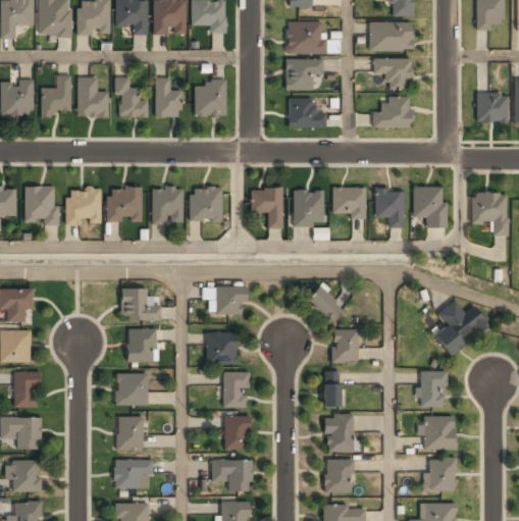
[(1,0),(2,39),(17,39),(16,25),(35,25),(34,0),(1,0)]
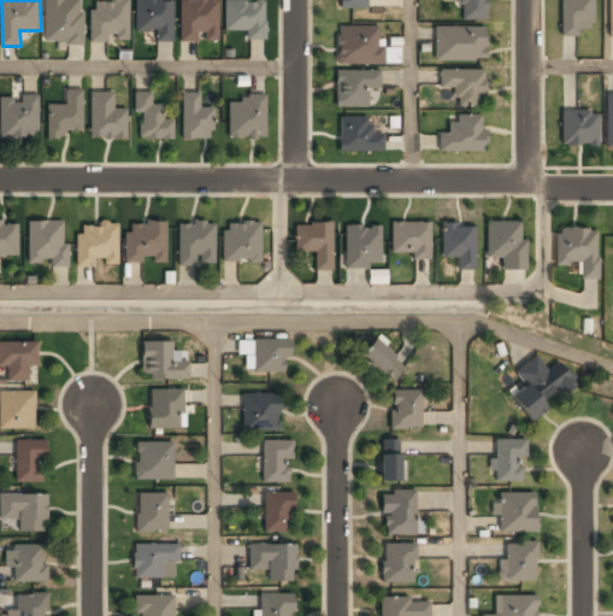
[(47,0),(47,45),(84,45),(84,0),(47,0)]
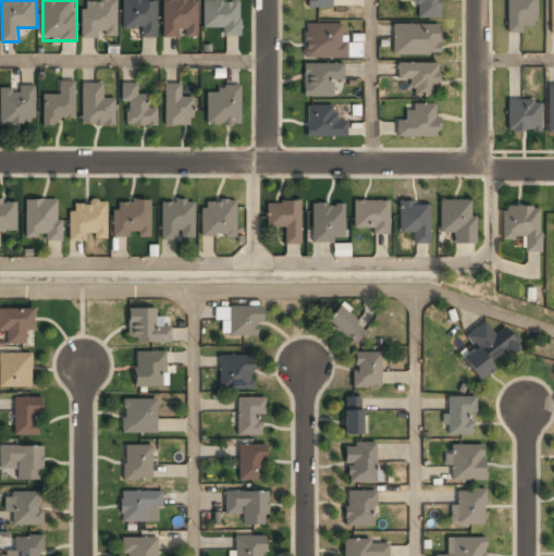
[(83,0),(83,37),(118,38),(119,0),(83,0)]
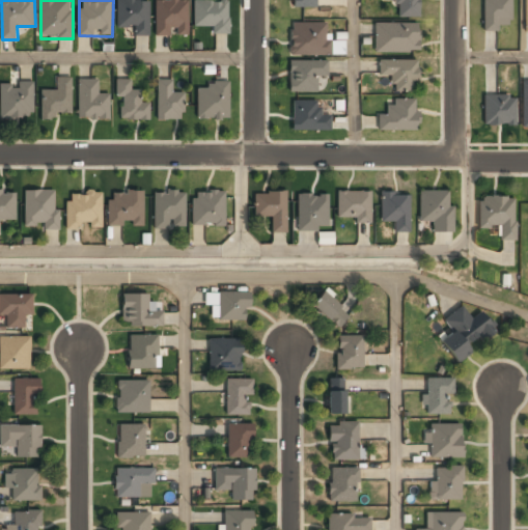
[(151,36),(151,0),(118,0),(118,27),(137,27),(137,36),(151,36)]
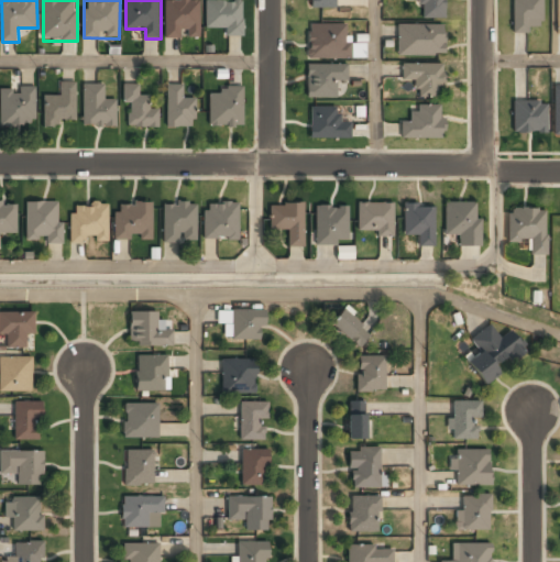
[(166,0),(166,37),(201,37),(201,0),(166,0)]
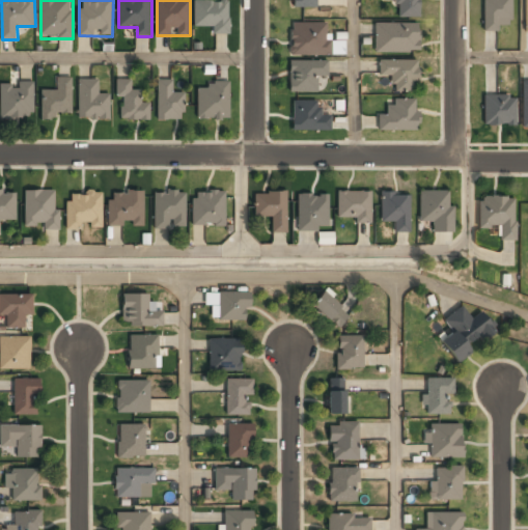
[(230,32),(229,0),(195,0),(196,26),(215,26),(216,33),(230,32)]
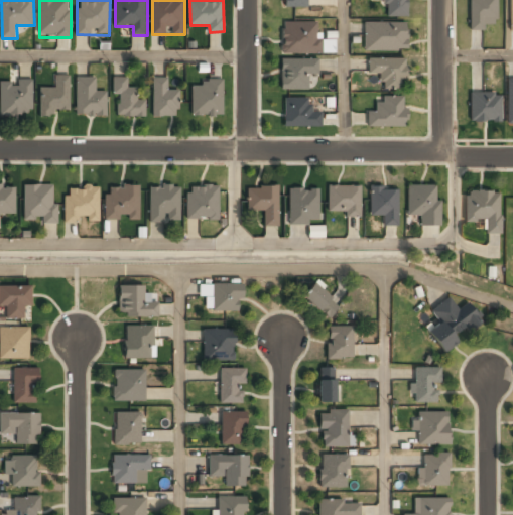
[(409,16),(409,0),(374,0),(387,0),(387,16),(409,16)]
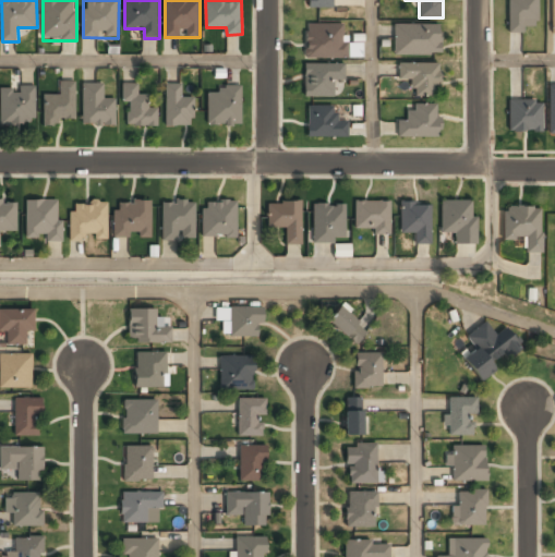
[(510,0),(510,32),(527,32),(527,25),(539,25),(539,0),(510,0)]
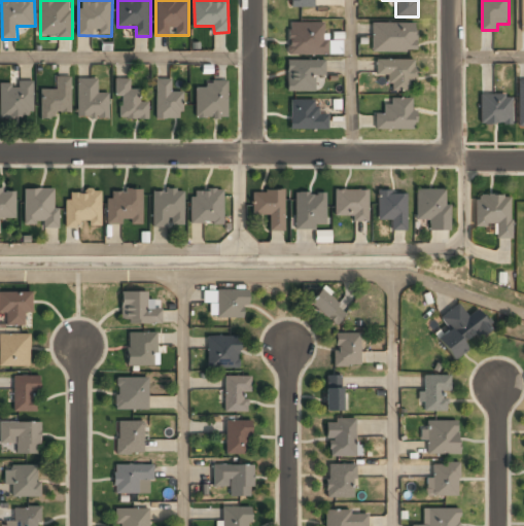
[(289,23),(289,55),(327,55),(328,23),(289,23)]
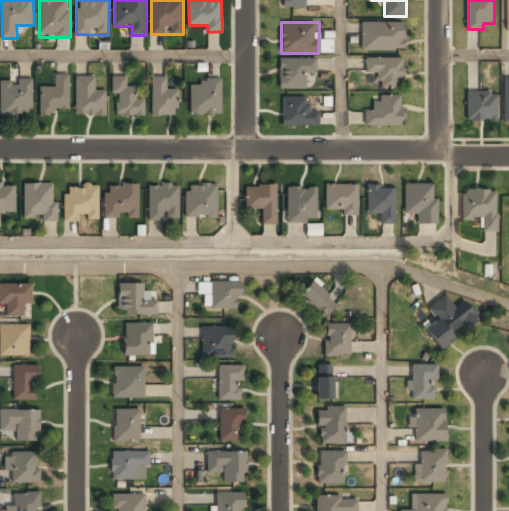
[(406,22),(362,22),(362,50),(406,50),(406,22)]
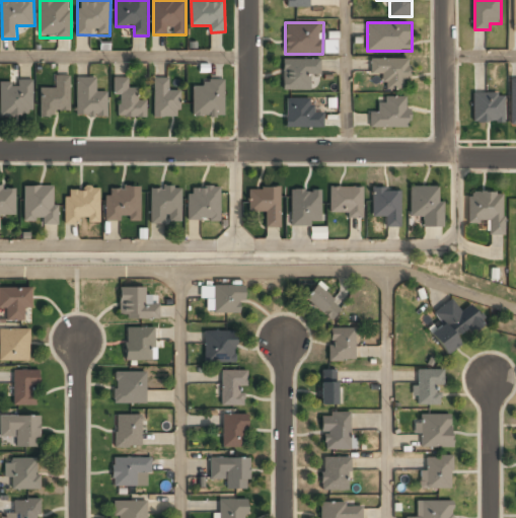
[(284,90),(311,90),(311,74),(321,74),(321,59),(284,59),(284,90)]
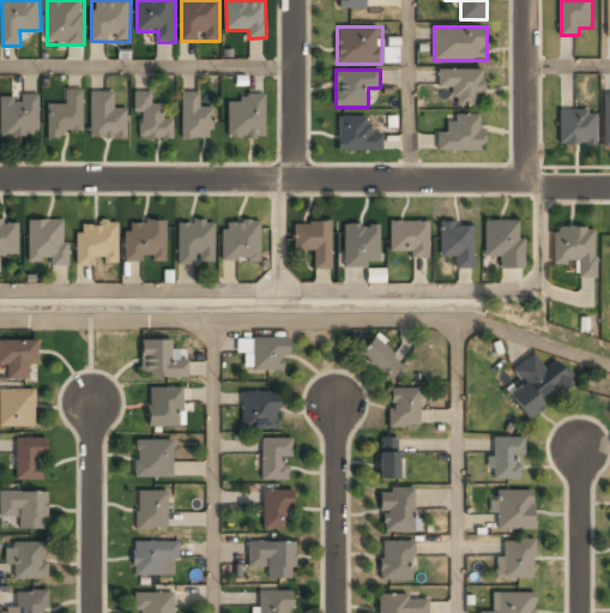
[(440,88),(454,88),(454,106),(484,104),(484,70),(440,70),(440,88)]
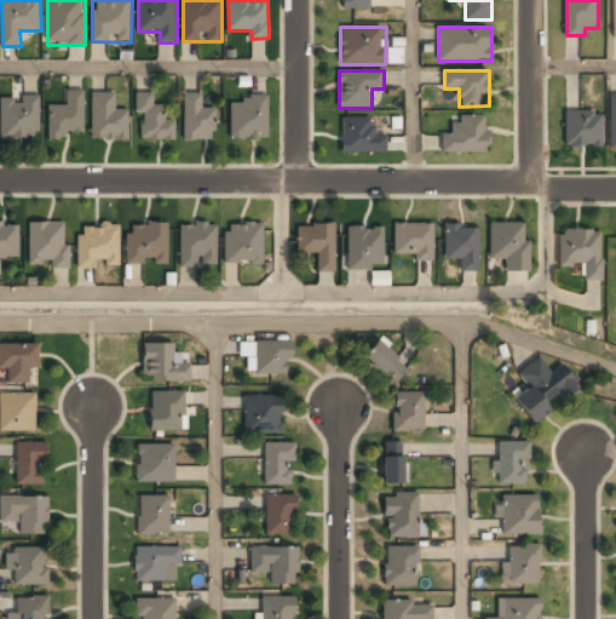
[(84,90),(68,90),(68,104),(50,104),(50,139),(67,139),(67,132),(84,132),(84,90)]
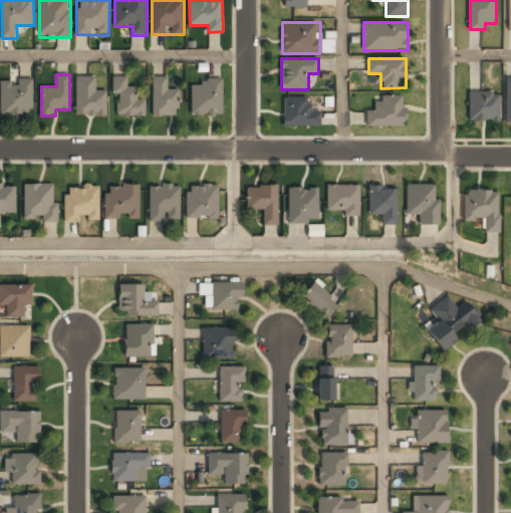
[(107,89),(96,89),(96,76),(77,76),(76,114),(106,115),(107,89)]
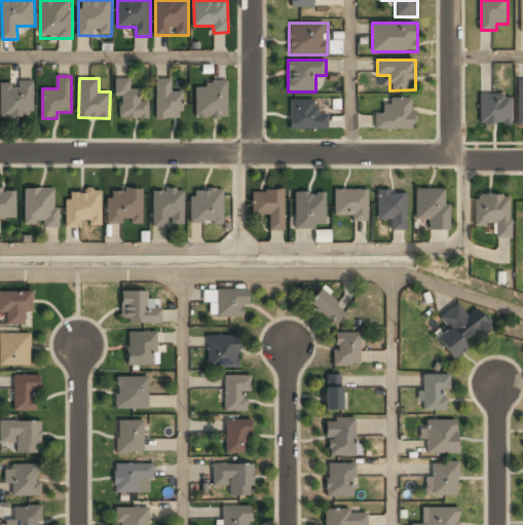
[(150,102),(141,102),(141,88),(132,88),(132,78),(118,78),(118,118),(150,118),(150,102)]
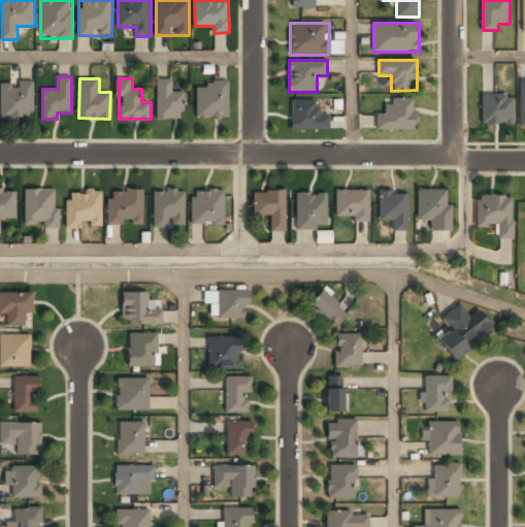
[(159,78),(159,119),(185,119),(185,92),(172,92),(172,78),(159,78)]
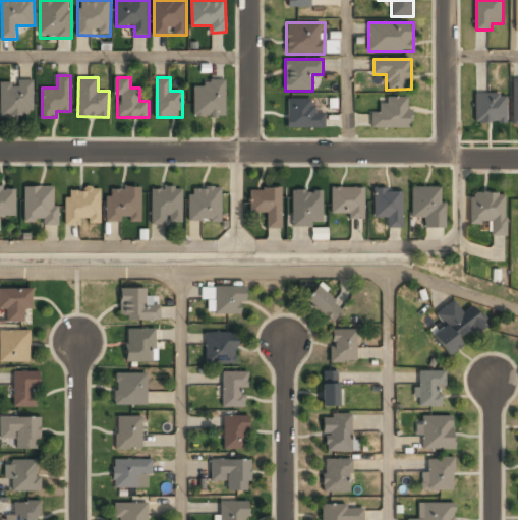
[(226,79),(205,79),(205,87),(195,87),(195,117),(226,117),(226,79)]
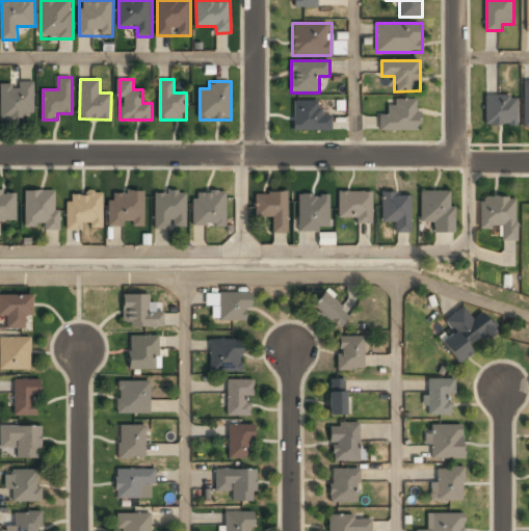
[(1,82),(1,118),(34,118),(34,82),(1,82)]
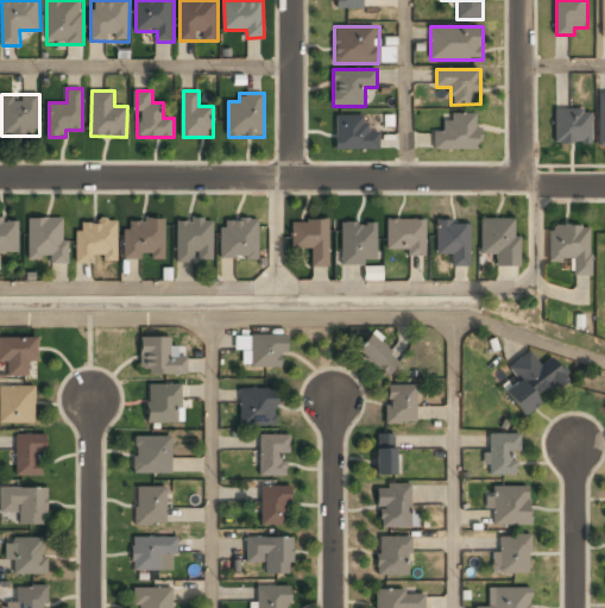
[(556,110),(556,143),(592,143),(592,110),(556,110)]
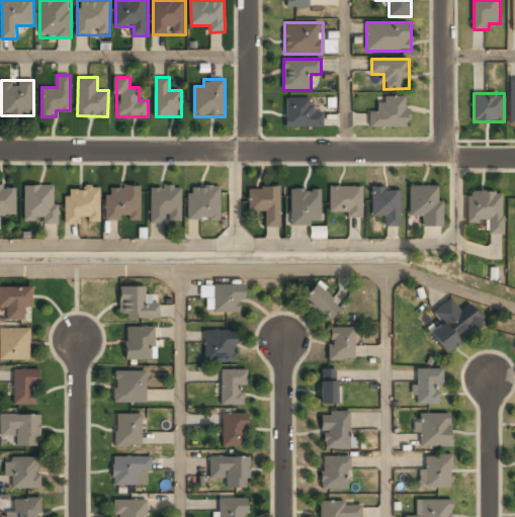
[(409,96),(381,96),(381,110),(370,110),(370,126),(409,126),(409,96)]
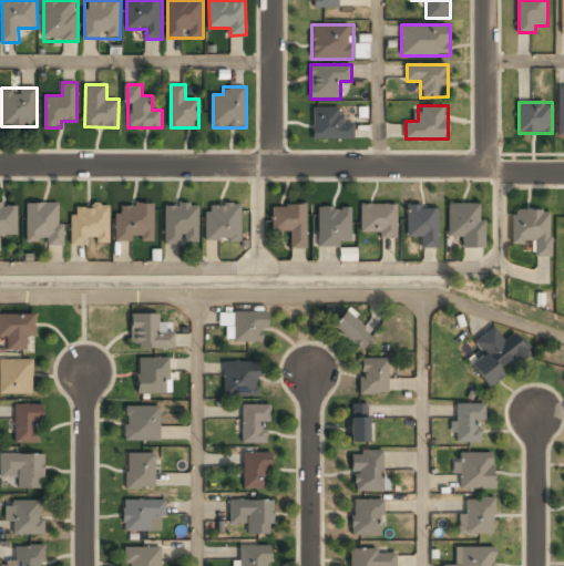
[(314,107),(314,139),(356,139),(356,122),(344,122),(344,107),(314,107)]
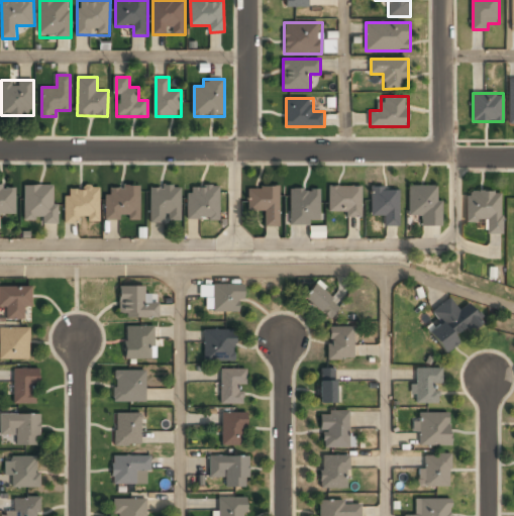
[(25,186),(25,222),(58,222),(58,186),(25,186)]
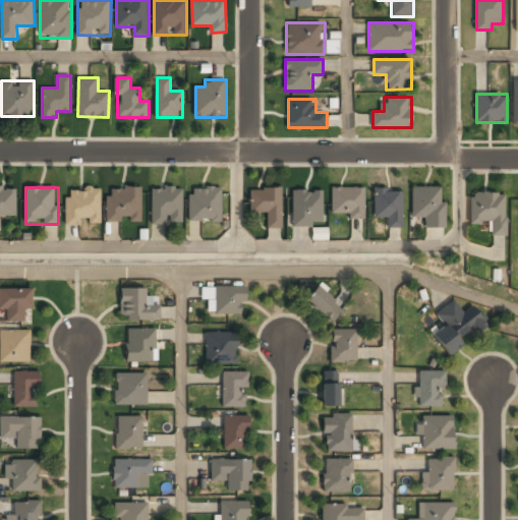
[(190,221),(222,221),(222,187),(190,187),(190,221)]
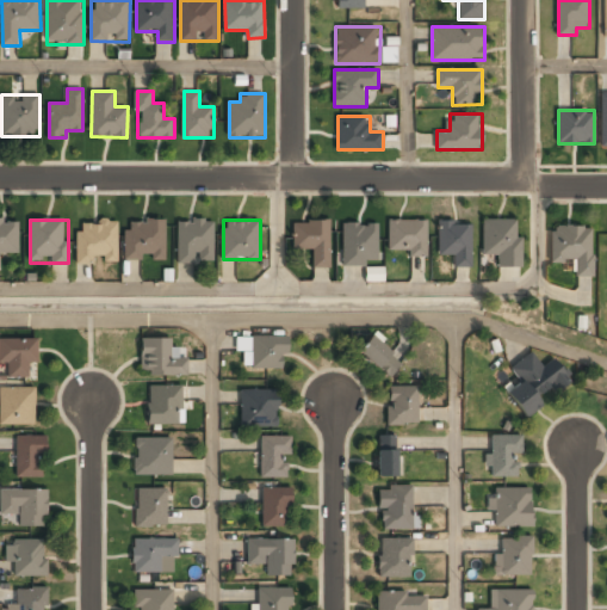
[(521,220),(484,220),(484,256),(499,256),(499,266),(521,266),(521,220)]
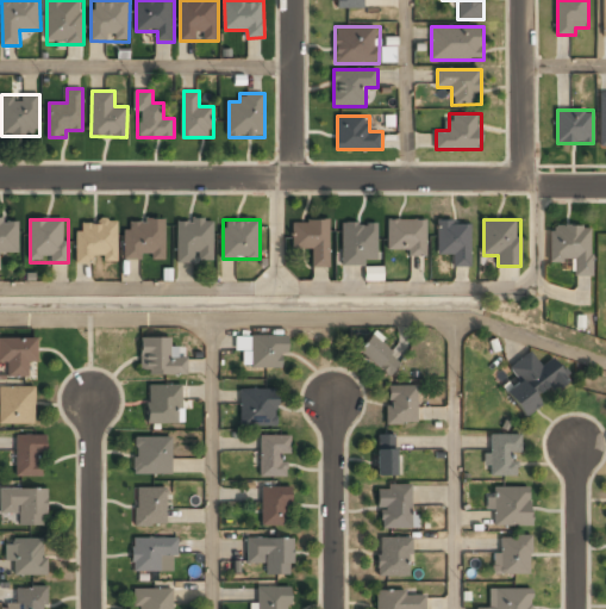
[(0,221),(0,267),(1,267),(1,254),(20,254),(20,221),(0,221)]
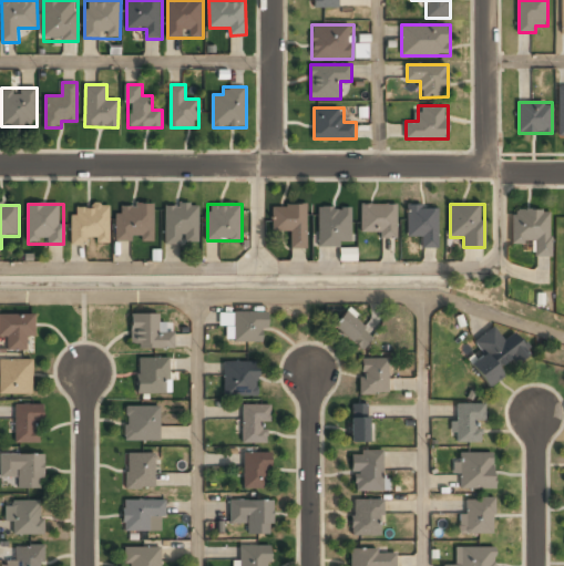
[(155,240),(155,205),(119,205),(119,240),(155,240)]
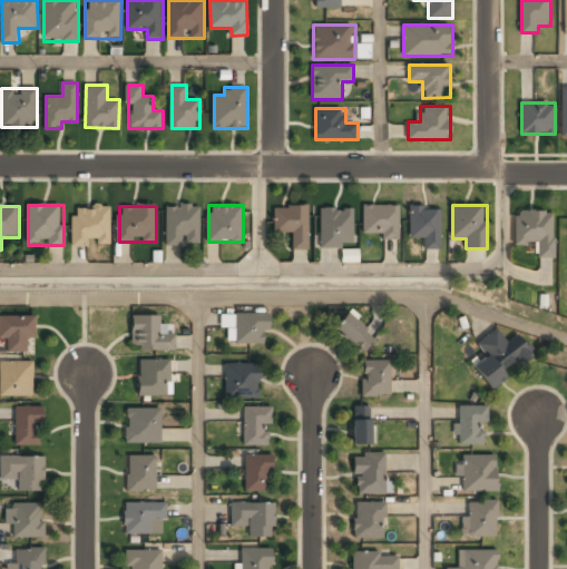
[(167,206),(167,245),(202,245),(202,206),(167,206)]
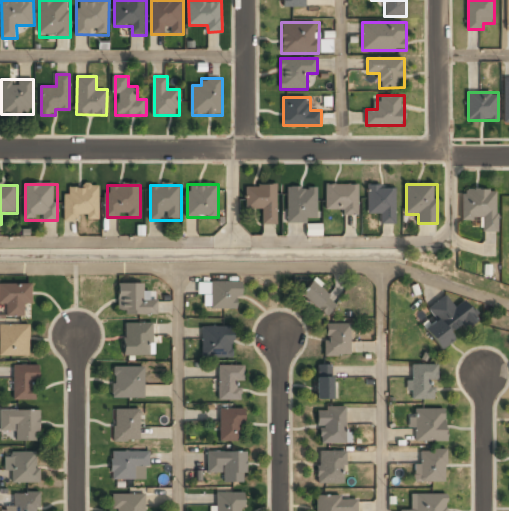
[(278,185),(247,185),(247,209),(264,209),(264,224),(278,224),(278,185)]
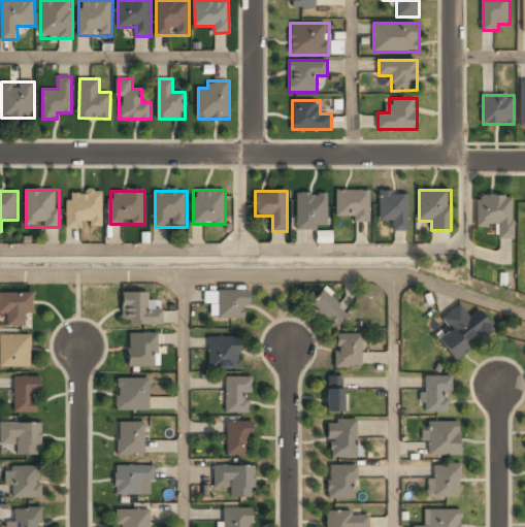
[(367,191),(337,191),(337,215),(367,215),(367,191)]
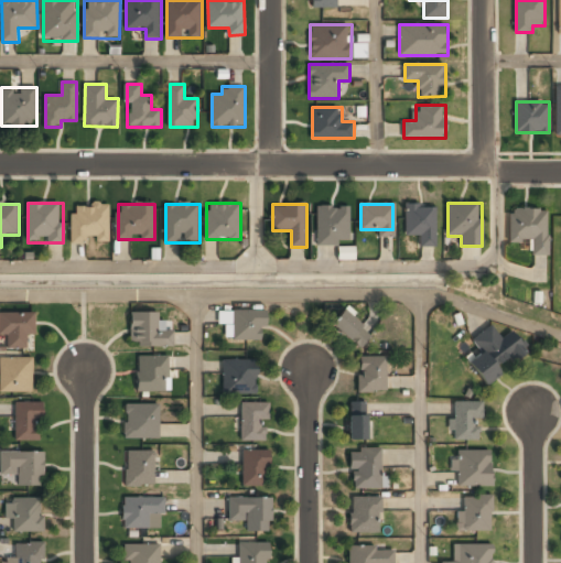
[(72,244),(89,244),(89,240),(110,240),(109,206),(72,206),(72,244)]
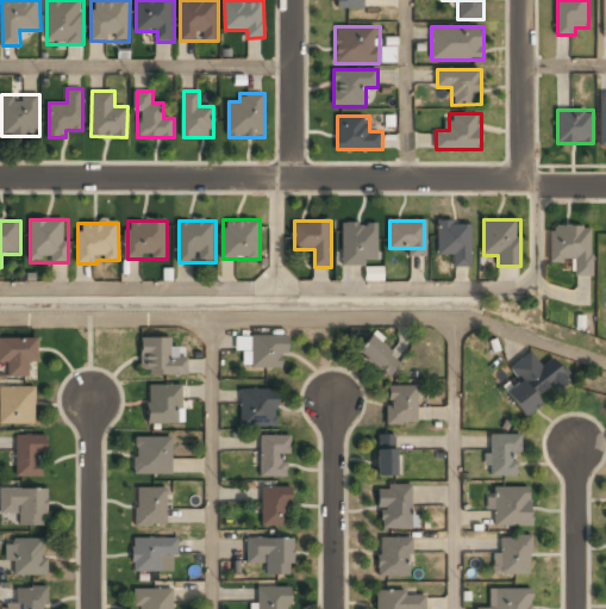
[(343,263),(379,263),(379,223),(343,223),(343,263)]
